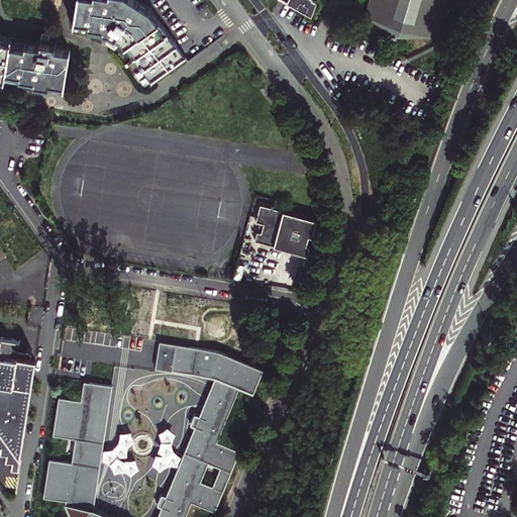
[(106,33),(105,37),(110,38),(116,40),(118,38),(124,41),(154,82),(188,58),(182,49),(152,10),(136,0),(81,0),(77,28),(106,33)]
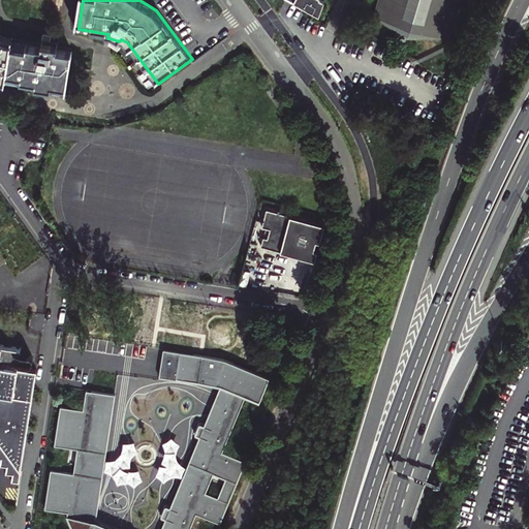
[(283,0),(283,1),(316,20),(321,4),(316,1),(316,0),(283,0)]
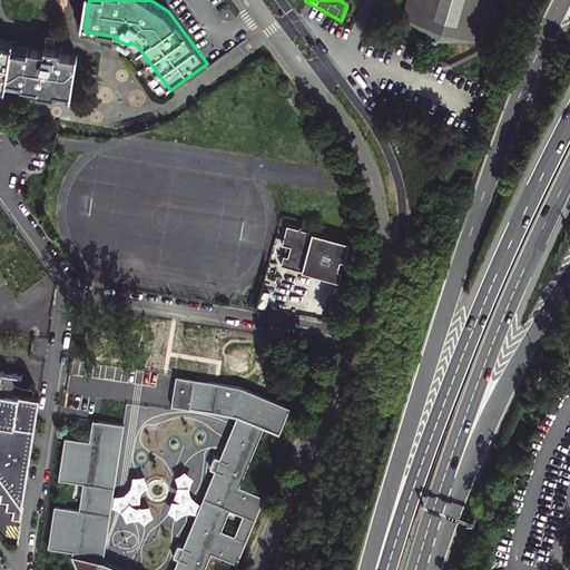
[(495,0),(412,0),(412,2),(406,19),(441,41),(482,42),(488,25),(495,0)]
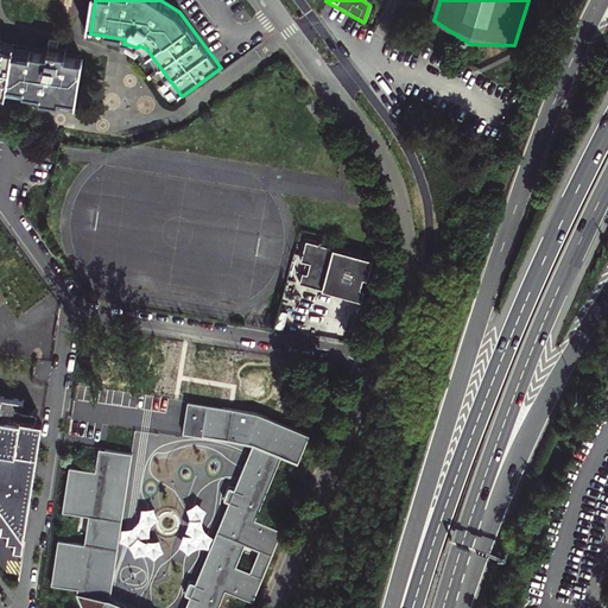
[(6,52),(0,49),(0,92),(8,94),(10,89),(44,95),(43,99),(55,101),(61,101),(62,97),(78,100),(84,62),(68,58),(69,55),(52,52),(51,56),(17,50),(16,54),(6,52)]
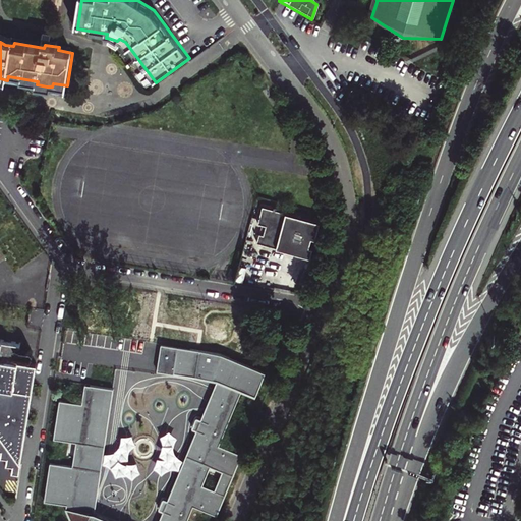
[(257,240),(311,255),(313,246),(310,246),(312,237),(316,238),(321,221),(264,205),(258,222),(267,224),(265,233),(261,232),(257,240)]
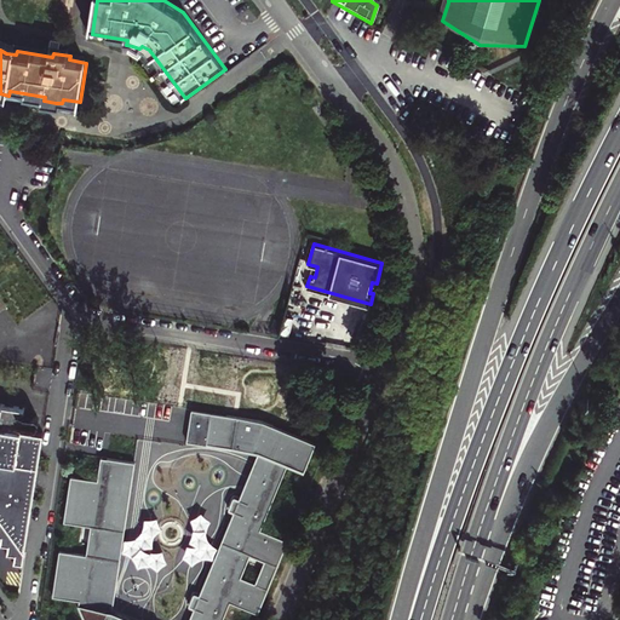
[(182,359),(179,385),(204,388),(206,361),(182,359)]
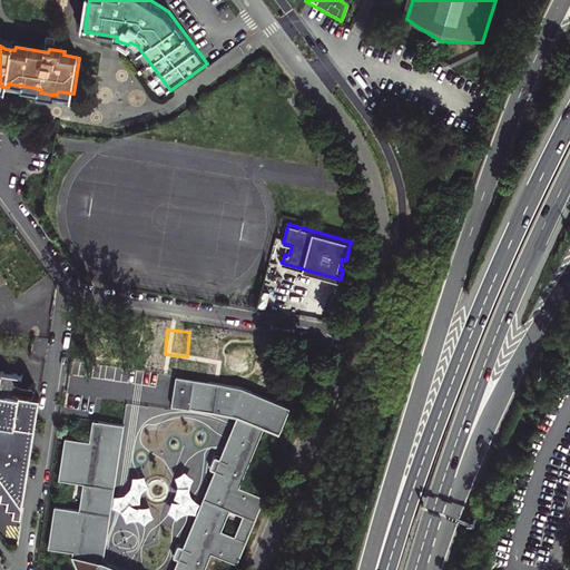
[(0,483),(5,484),(3,492),(11,493),(10,499),(17,500),(16,508),(23,509),(41,387),(21,384),(21,380),(29,381),(33,380),(36,379),(36,375),(35,372),(32,370),(23,369),(23,365),(0,361),(0,483)]
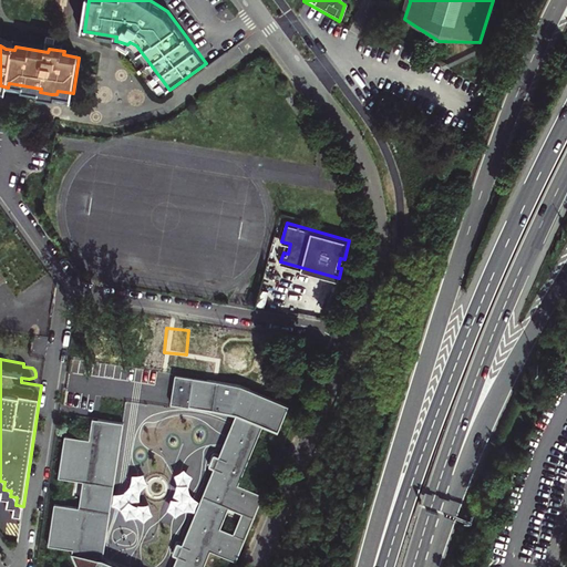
[(189,406),(189,405),(237,412),(173,566),(127,566),(103,557),(123,422),(92,418),(89,439),(64,435),(59,476),(83,481),(79,506),(54,503),(49,545),(73,548),(72,553),(79,566),(220,566),(225,558),(236,563),(264,496),(239,485),(265,426),(279,433),(290,406),(243,387),(207,379),(175,374),(171,403),(189,406)]
